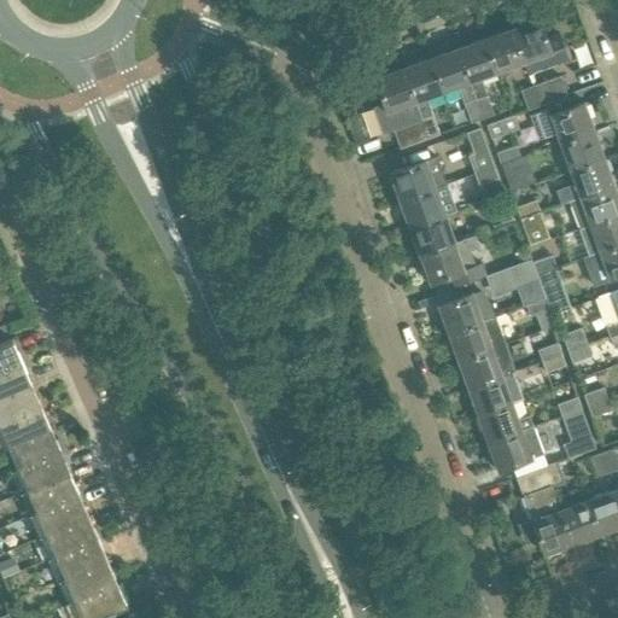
[(512,28),(525,63),(552,53),(540,18),(512,28)]
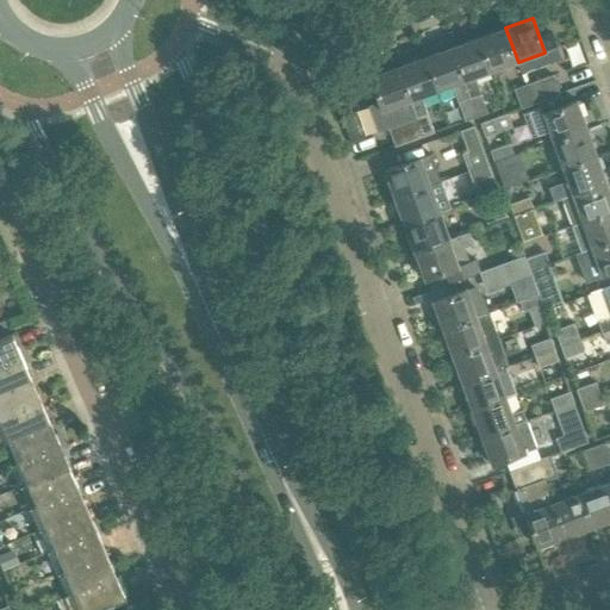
[(495,72),(518,62),(505,27),(479,37),(491,73),(495,72)]
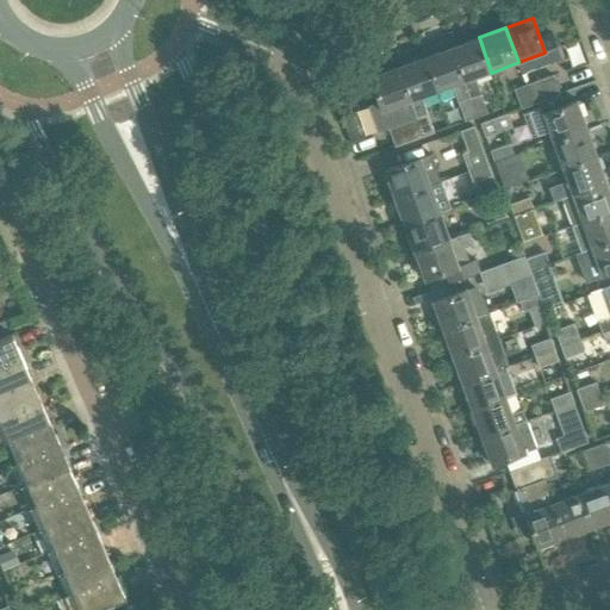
[(478,117),(489,112),(477,78),(491,73),(479,37),(452,47),(465,82),(471,98),(478,117)]
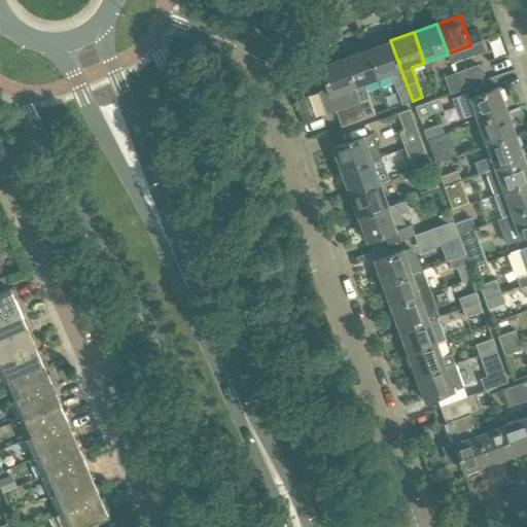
[(390,40),(367,49),(379,79),(392,74),(403,104),(413,101),(407,84),(401,71),(390,40)]
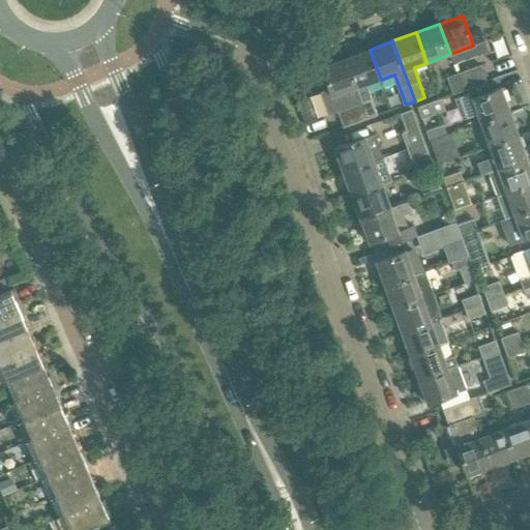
[(346,58),(369,118),(377,115),(365,85),(381,80),(370,50),(346,58)]
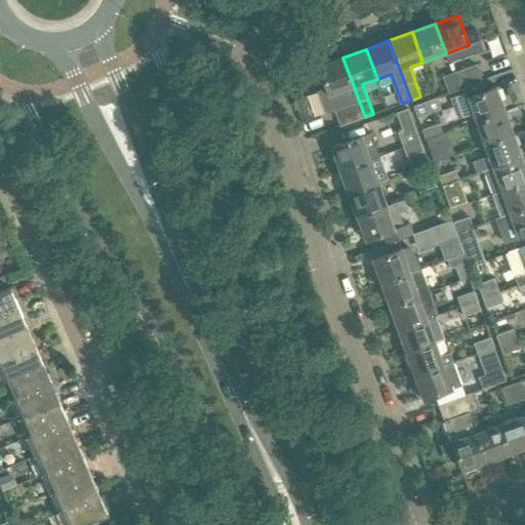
[(319,92),(326,113),(334,110),(340,126),(365,117),(342,57),(319,66),(327,89),(319,92)]
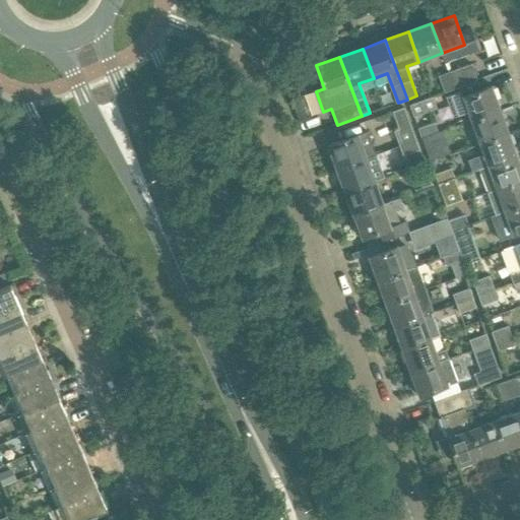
[(459,87),(478,80),(472,64),(449,73),(454,89),(459,87)]
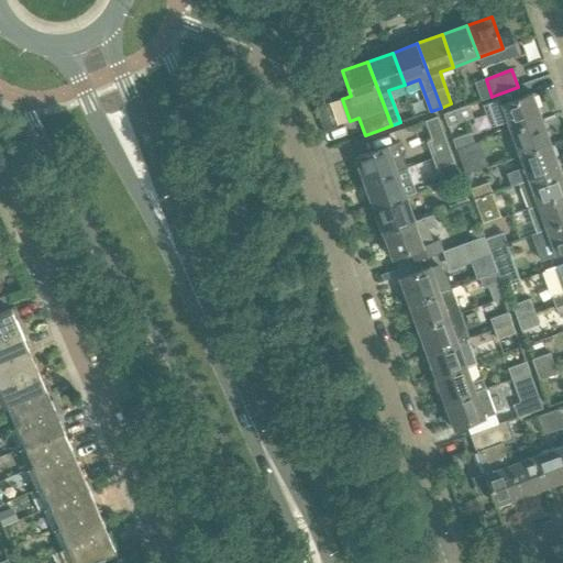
[(483,100),(492,97),(486,79),(476,83),(483,100)]
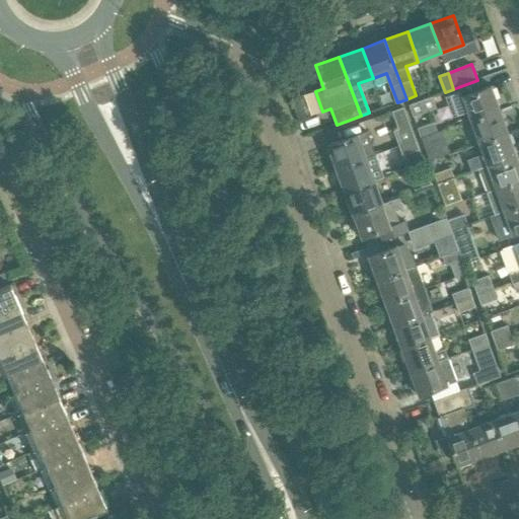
[(471,120),(500,109),(491,86),(480,89),(477,80),(458,87),(459,91),(445,97),(452,117),(468,112),(470,119),(471,120)]
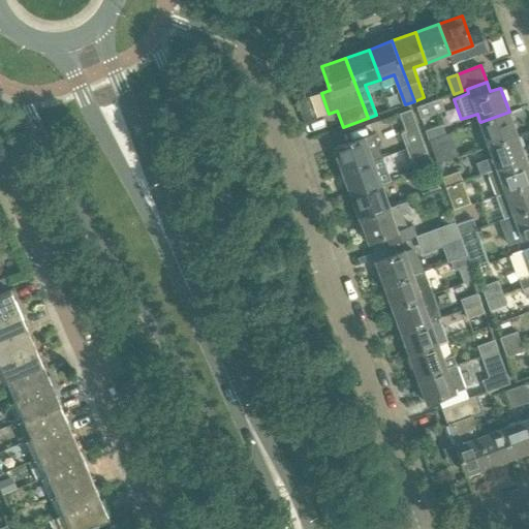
[(421,119),(443,111),(439,99),(416,107),(421,119)]
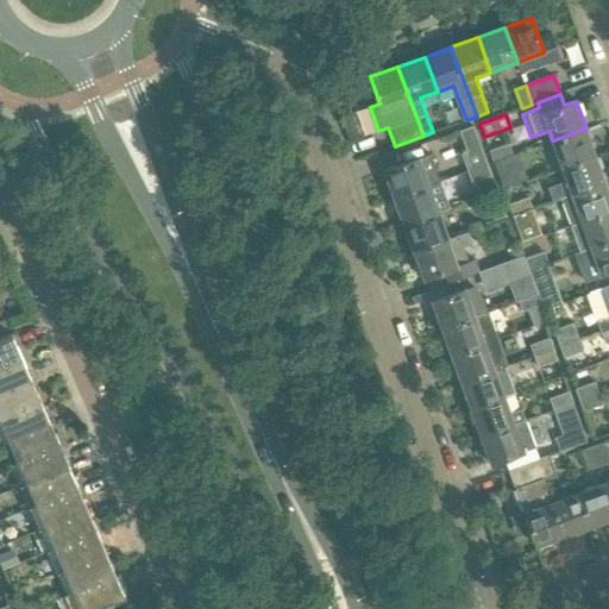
[(563,168),(596,156),(586,129),(553,140),(563,168)]
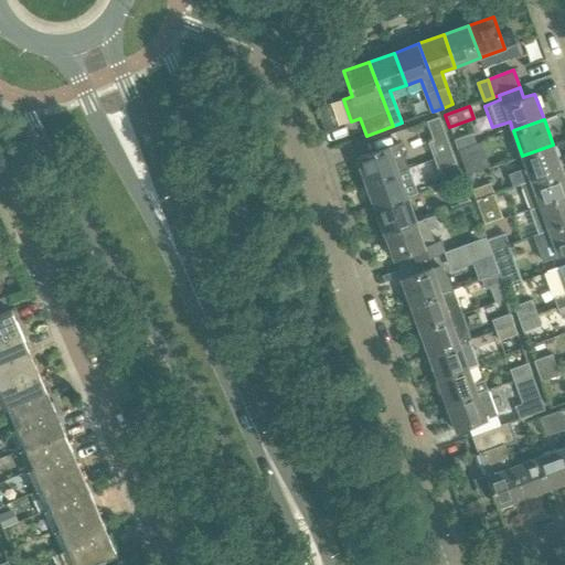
[(454,140),(457,150),(476,144),(471,134),(454,140)]
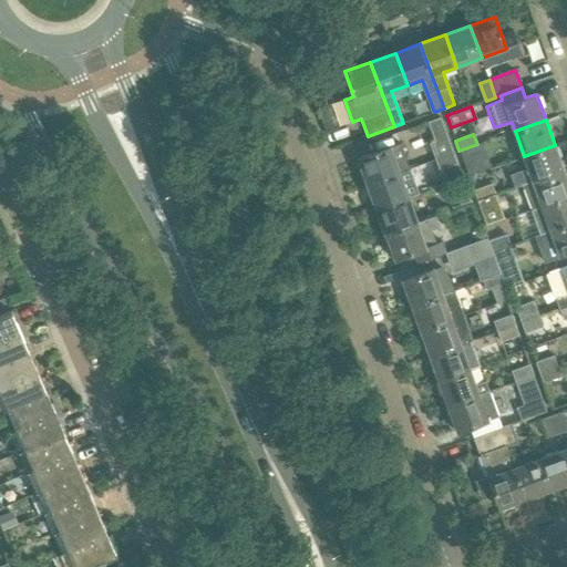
[(431,148),(435,160),(453,153),(450,142),(431,148)]
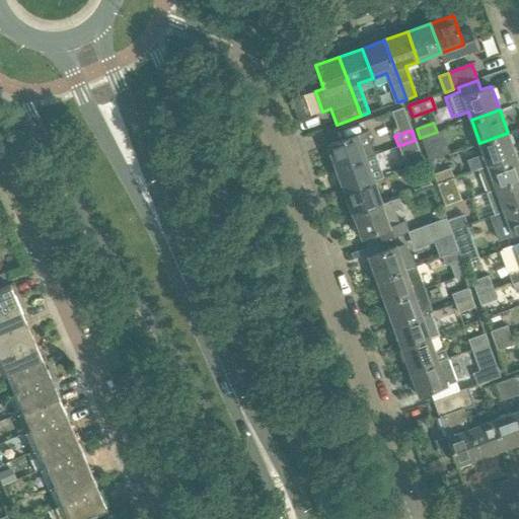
[(332,159),(336,168),(367,157),(375,154),(367,131),(358,134),(327,145),(328,148),(326,150),(329,158),(332,159)]
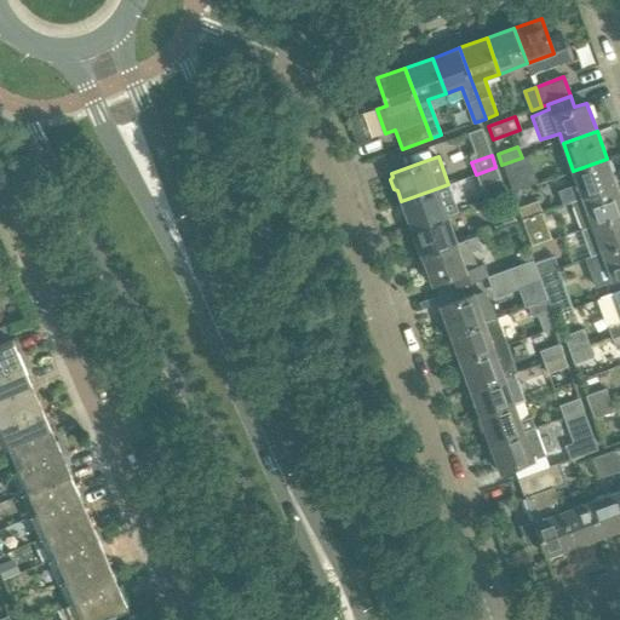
[(507,179),(532,171),(527,156),(522,158),(501,165),(507,179)]
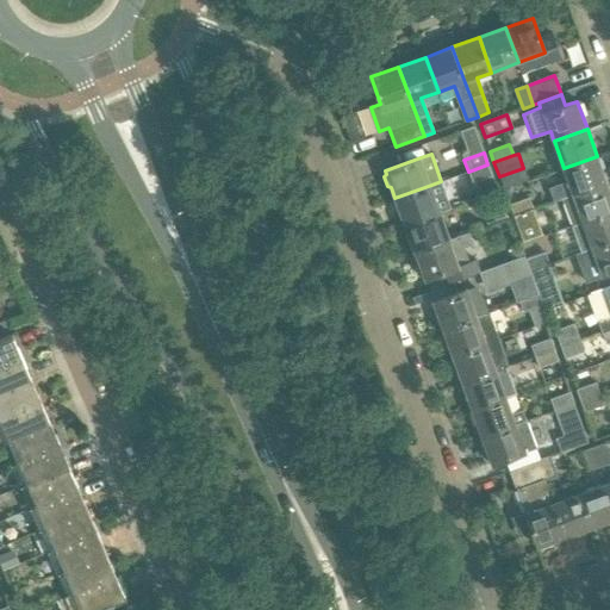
[(573,195),(607,184),(597,156),(564,168),(573,194),(573,195)]
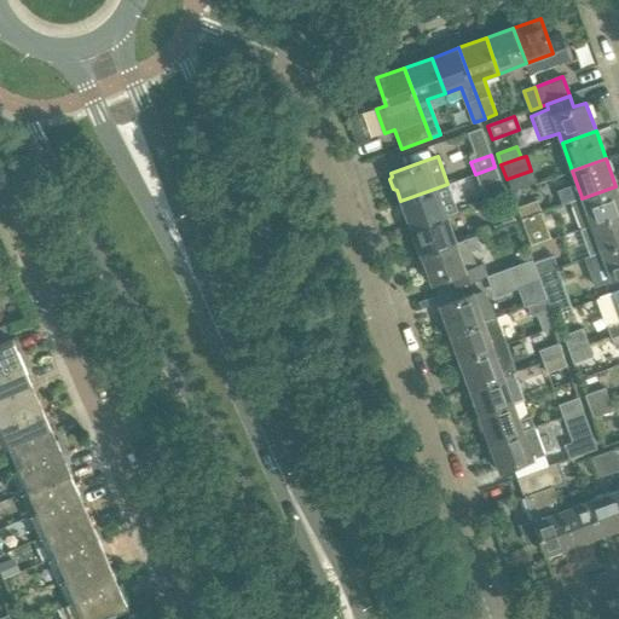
[(495,167),(475,174),(479,185),(498,178),(495,167)]
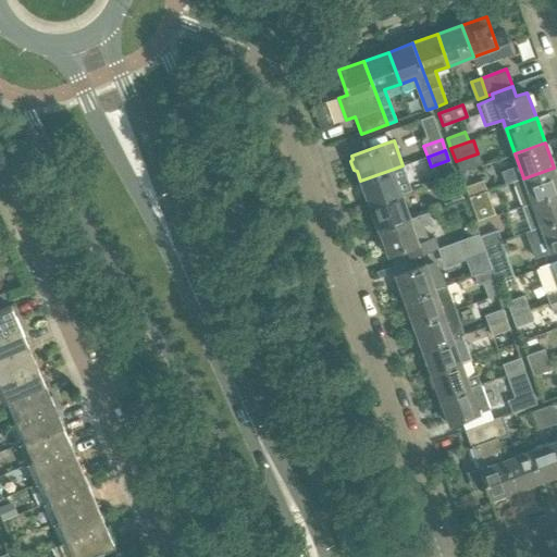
[(556,175),(554,168),(523,178),(523,177),(512,181),(522,207),(532,202),(556,193),(556,175)]
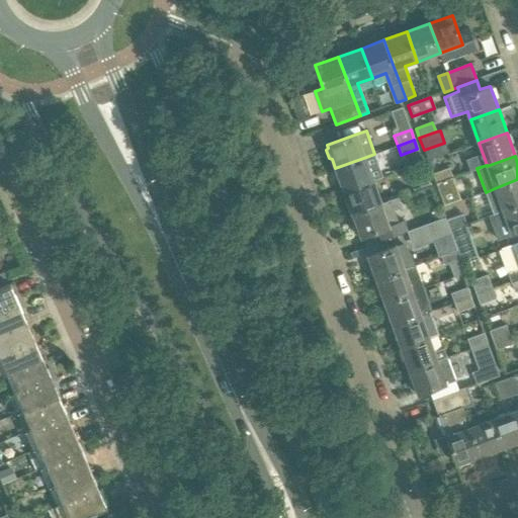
[(335,168),(344,191),(374,180),(366,157),(335,168)]
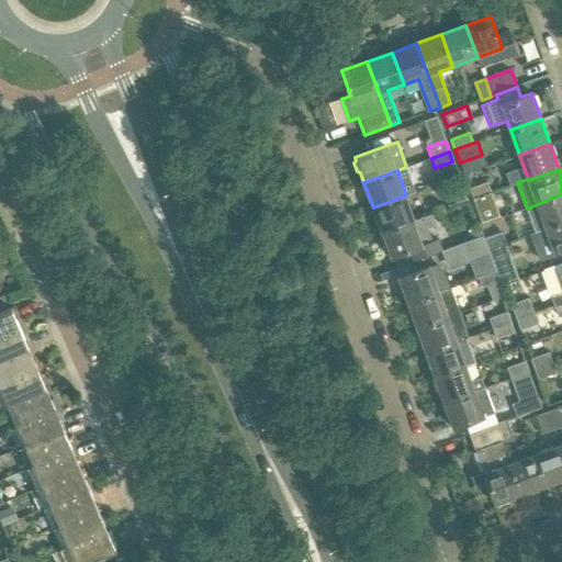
[(489,183),(470,189),(474,199),(492,192),(489,183)]
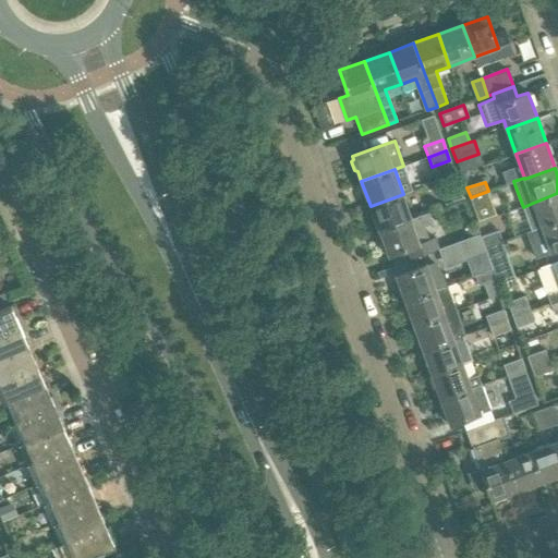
[(463,199),(460,190),(441,196),(446,206),(463,199)]
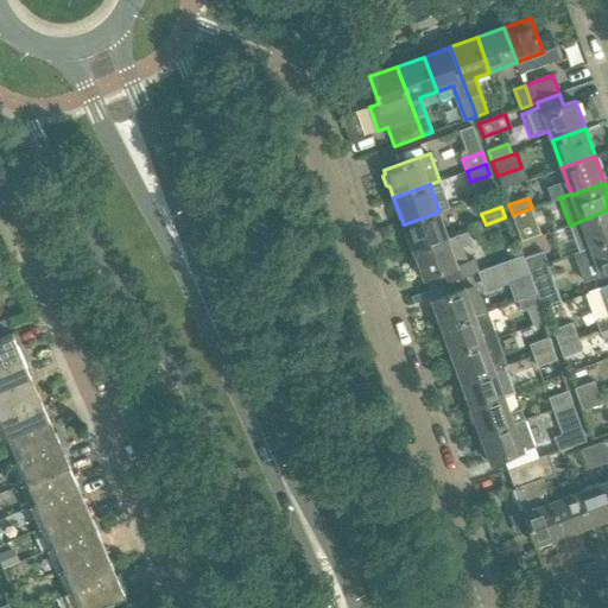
[(532,208),(513,215),(521,239),(540,230),(537,220),(532,208)]
